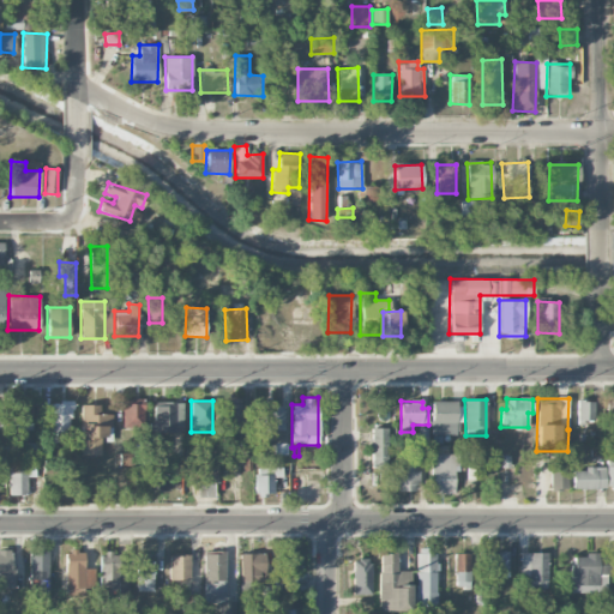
[(577,420),(594,421),(594,401),(577,401),(577,420)]
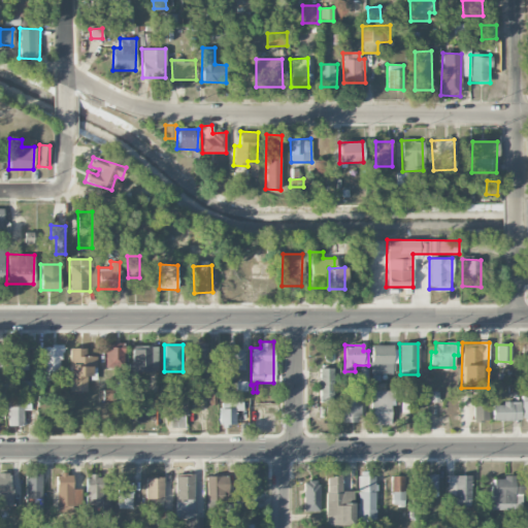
[(124,367),(124,345),(105,347),(105,367),(124,367)]
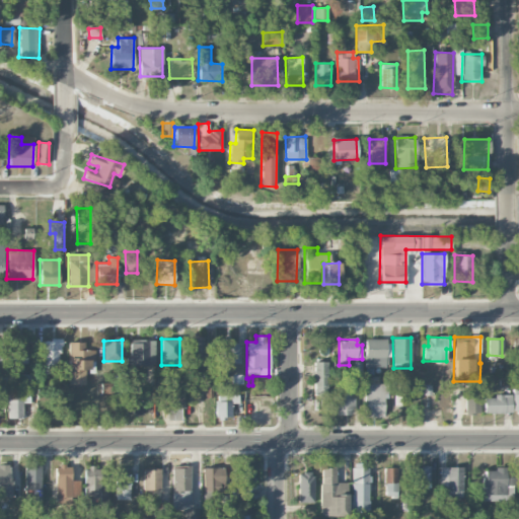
[(131,357),(126,358),(126,366),(155,365),(154,340),(130,340),(131,357)]
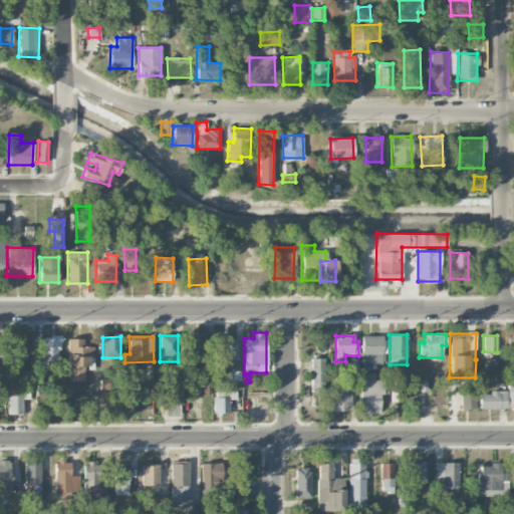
[(361,363),(387,364),(387,337),(362,336),(361,363)]
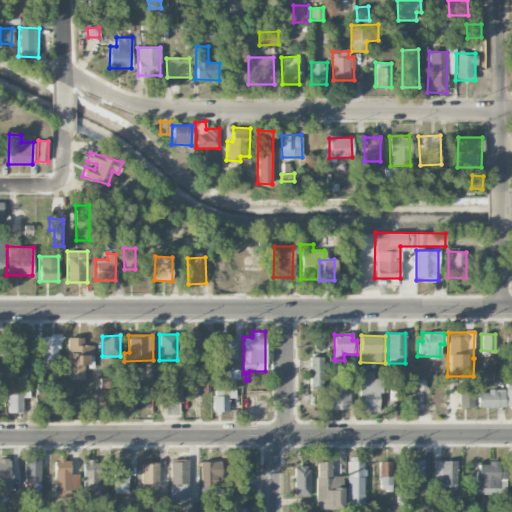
[(10,359),(28,359),(28,336),(10,337),(10,359)]
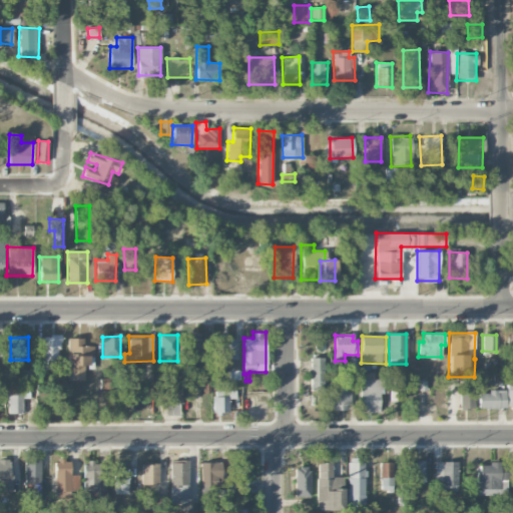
[(41,370),(59,370),(58,337),(40,337),(41,370)]
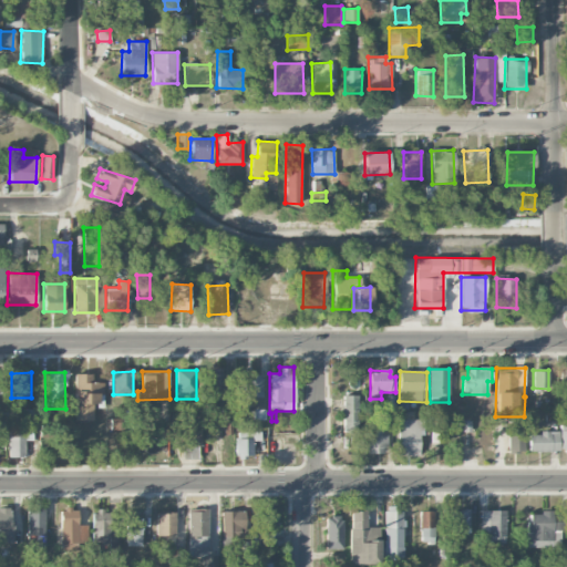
[(244,397),(261,398),(261,372),(245,372),(244,397)]
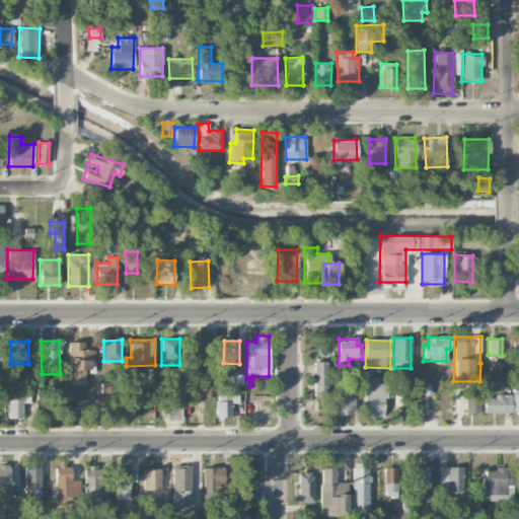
[(82,343),(68,343),(68,384),(85,385),(85,370),(90,371),(90,362),(94,362),(94,350),(82,350),(82,343)]
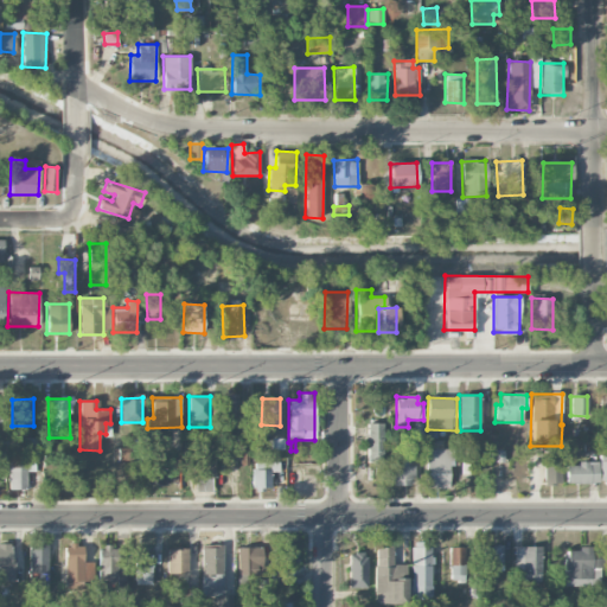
[(383,423),(368,423),(366,464),(383,464),(383,423)]
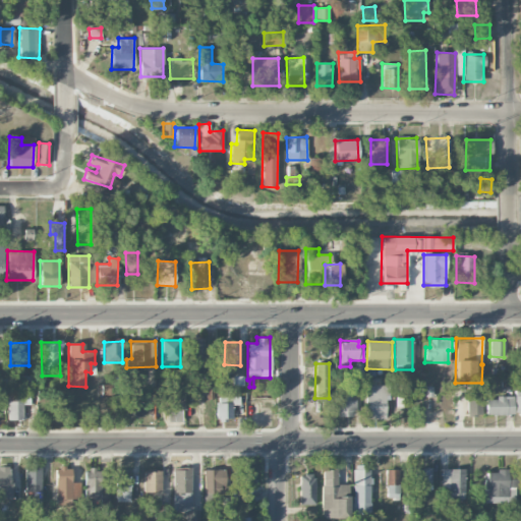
[(184,410),(184,369),(173,369),(173,390),(168,390),(168,420),(181,420),(181,410),(184,410)]
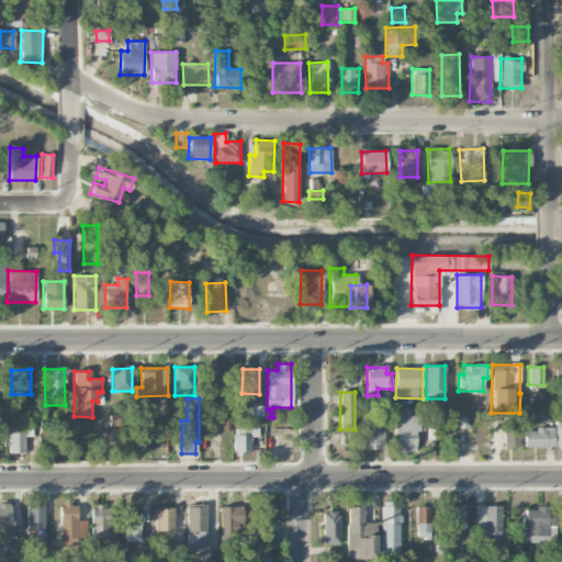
[(418,448),(418,415),(395,416),(395,449),(418,448)]
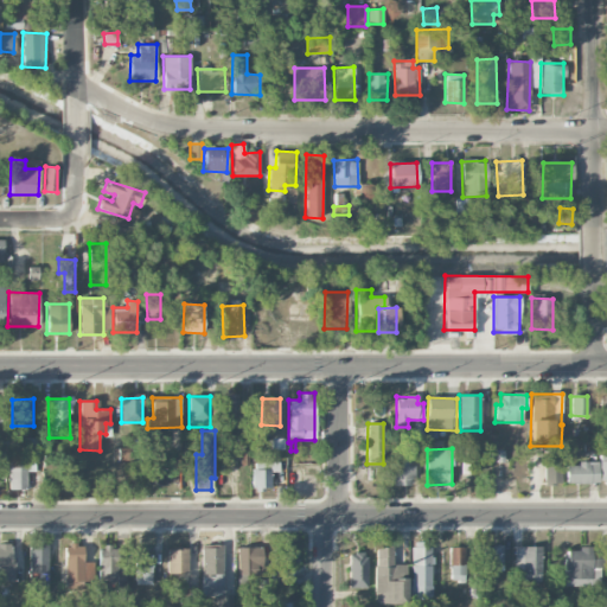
[(561,455),(543,455),(543,485),(561,485),(561,455)]
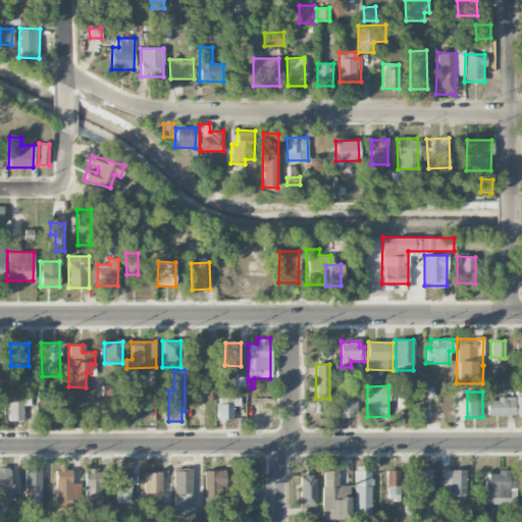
[(354,394),(334,394),(335,417),(355,417),(354,394)]
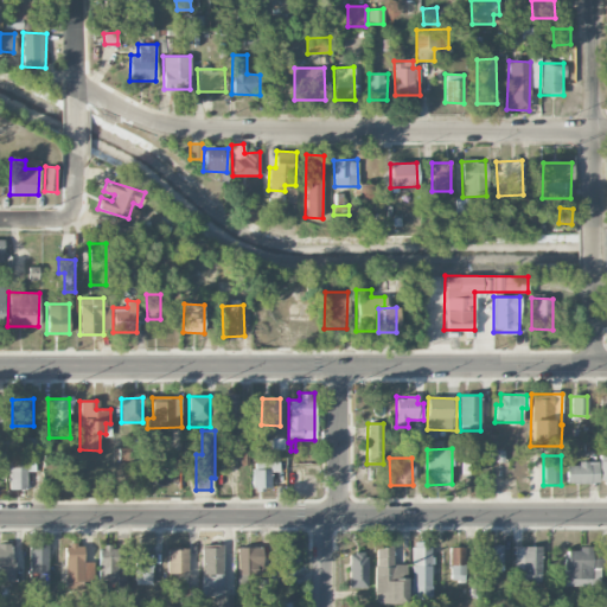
[(462,473),(474,474),(475,460),(462,459),(462,473)]
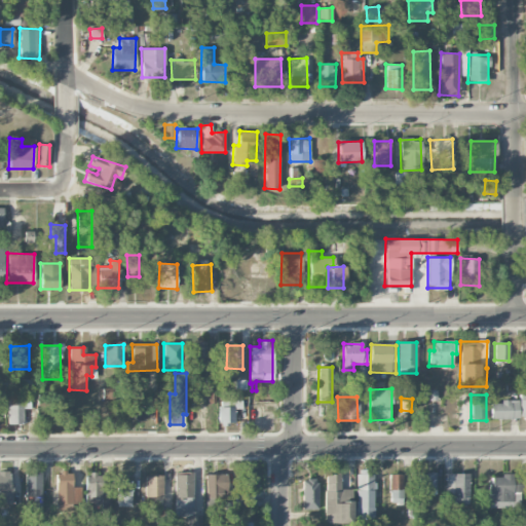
[(24,423),(23,407),(30,407),(30,399),(7,399),(7,423),(24,423)]
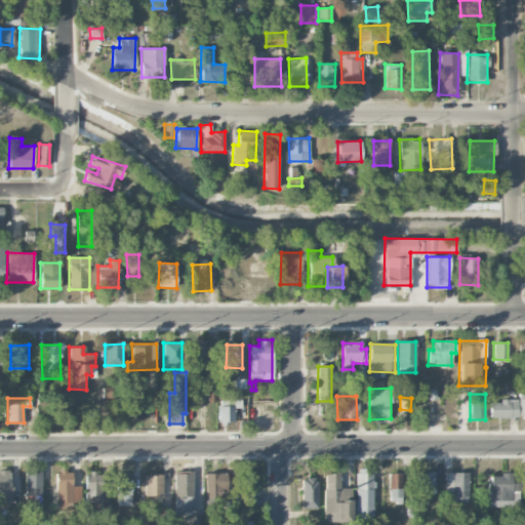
[(489,418),(517,417),(517,400),(489,400),(489,418)]
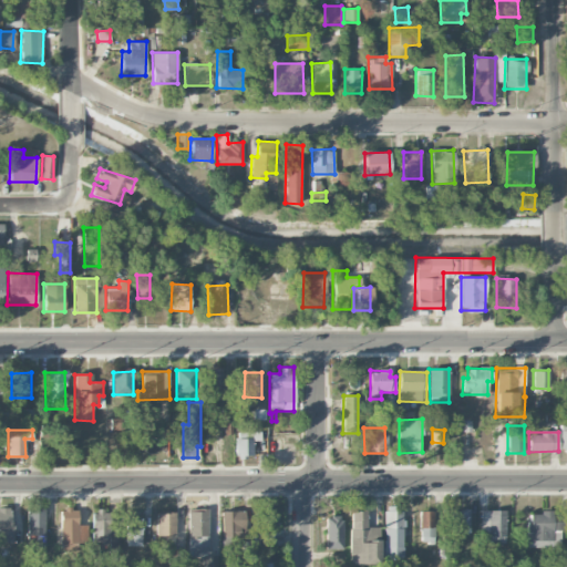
[(251,439),(237,439),(237,455),(253,455),(251,439)]
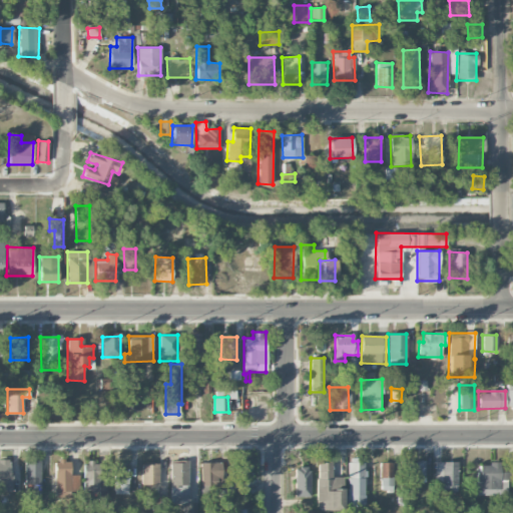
[(0,481),(10,481),(9,460),(0,459),(0,481)]
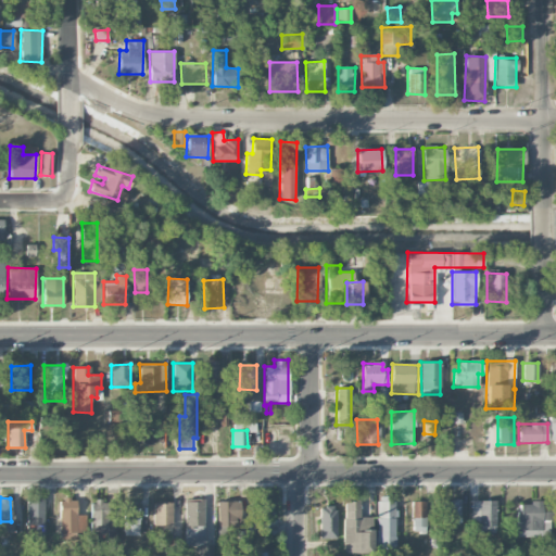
[(26,525),(35,525),(35,536),(43,536),(43,500),(27,500),(26,525)]
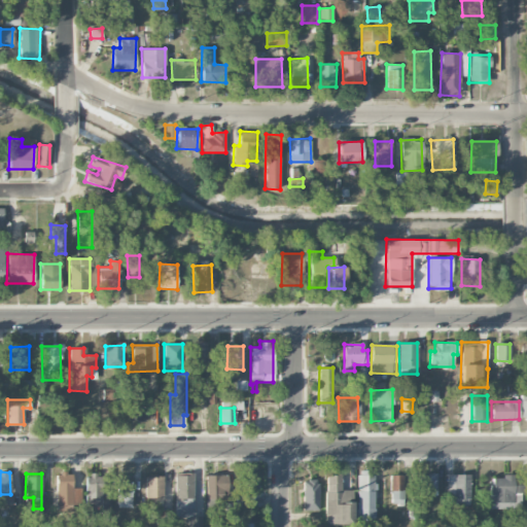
[(56,473),(57,511),(79,510),(79,488),(72,488),(72,473),(56,473)]
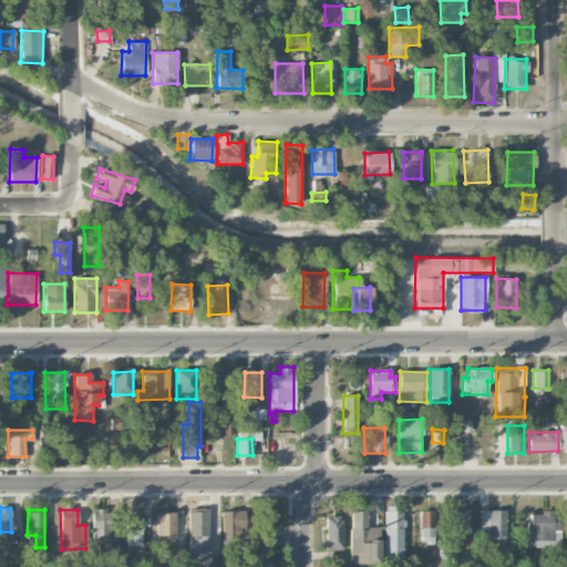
[(253,511),(254,542),(274,540),(272,509),(253,511)]
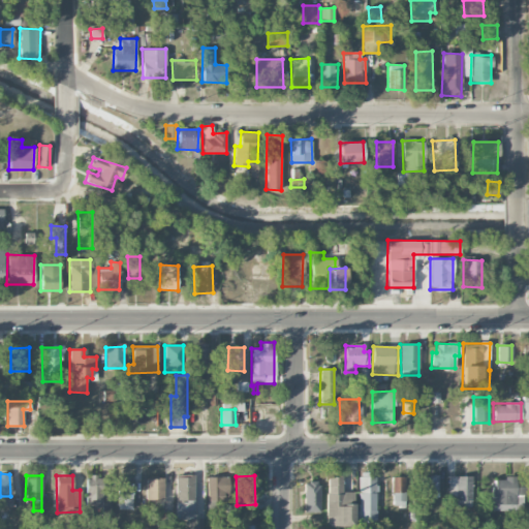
[(102,476),(86,476),(86,506),(102,505),(102,476)]
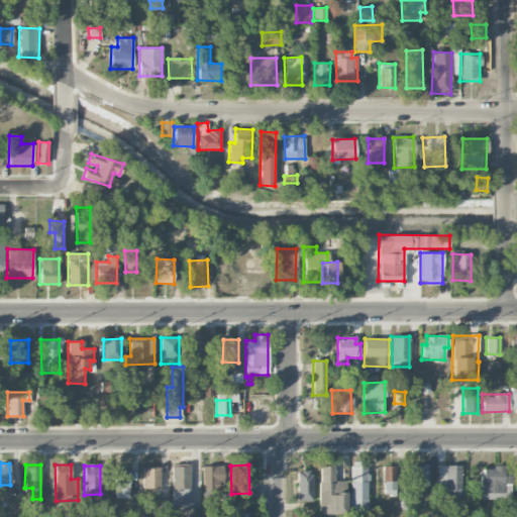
[(171,466),(173,508),(180,508),(180,516),(197,516),(198,506),(190,506),(189,466),(171,466)]
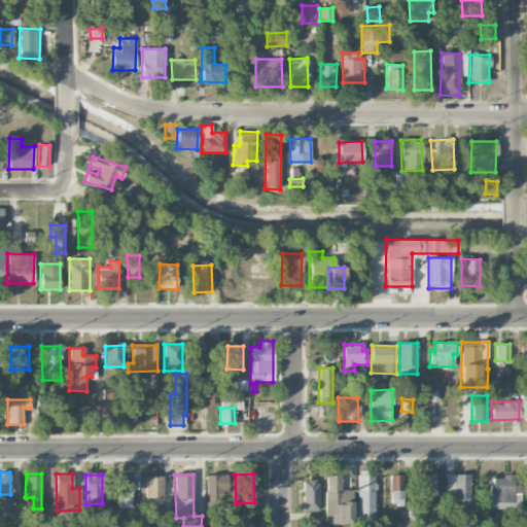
[(226,475),(206,475),(206,497),(227,497),(226,475)]
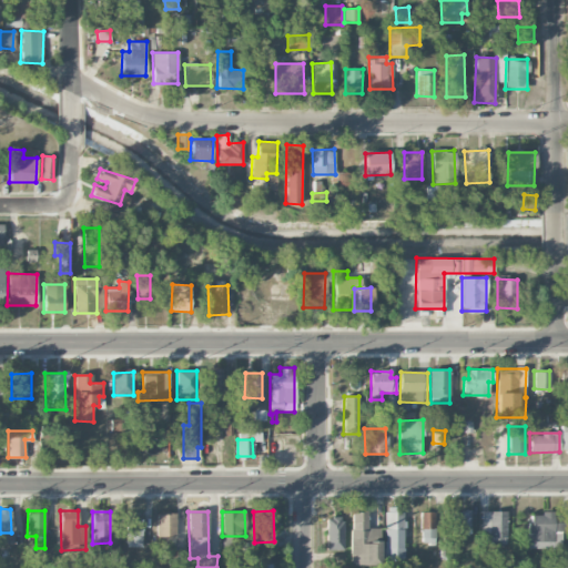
[(352,565),(381,565),(379,528),(367,528),(367,511),(351,511),(352,565)]
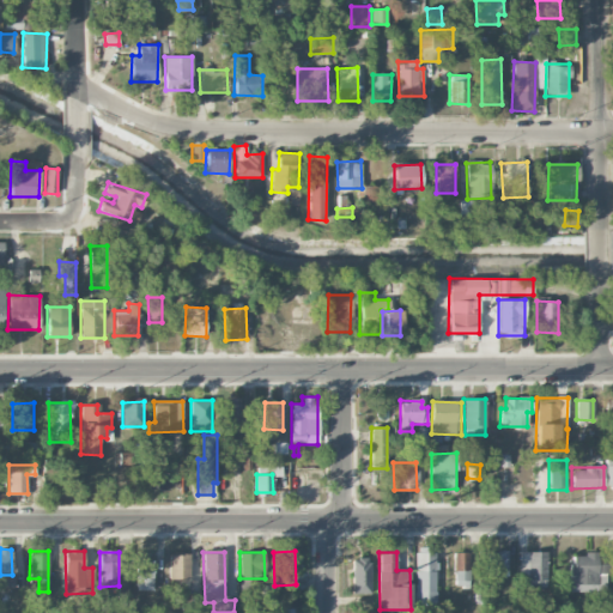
[(469,553),(455,552),(454,586),(468,586),(469,553)]
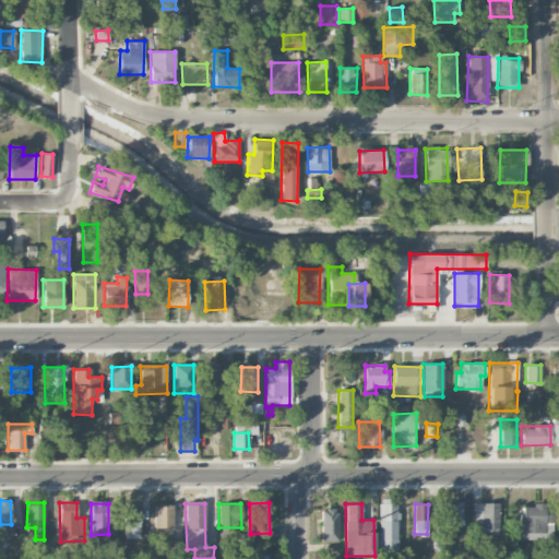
[(463,525),(463,503),(445,503),(445,525),(463,525)]
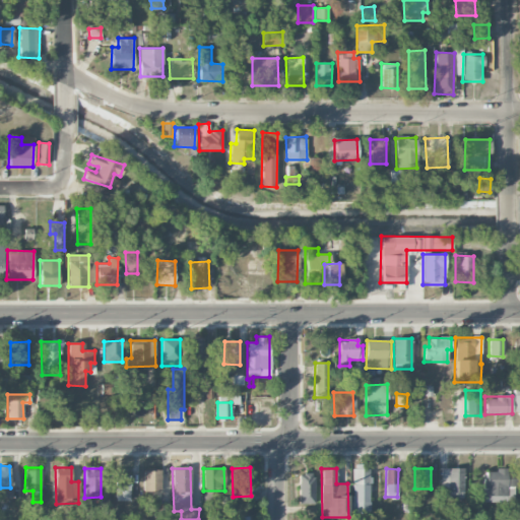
[(463,499),(464,468),(442,468),(441,499),(463,499)]
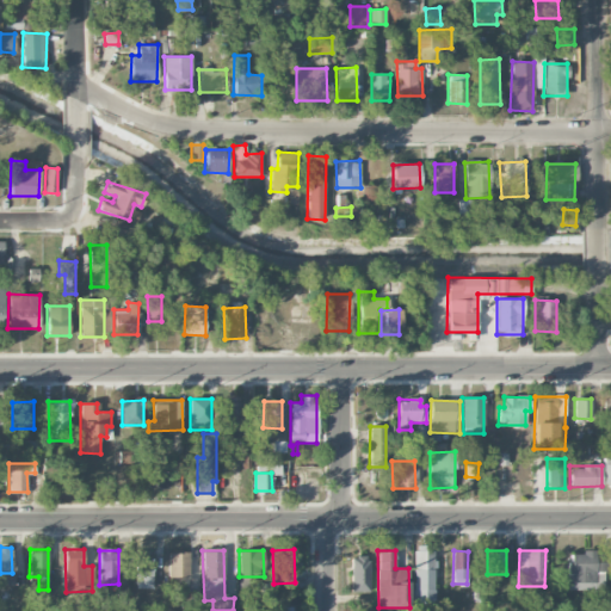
[(414,604),(434,604),(434,551),(414,551),(414,604)]
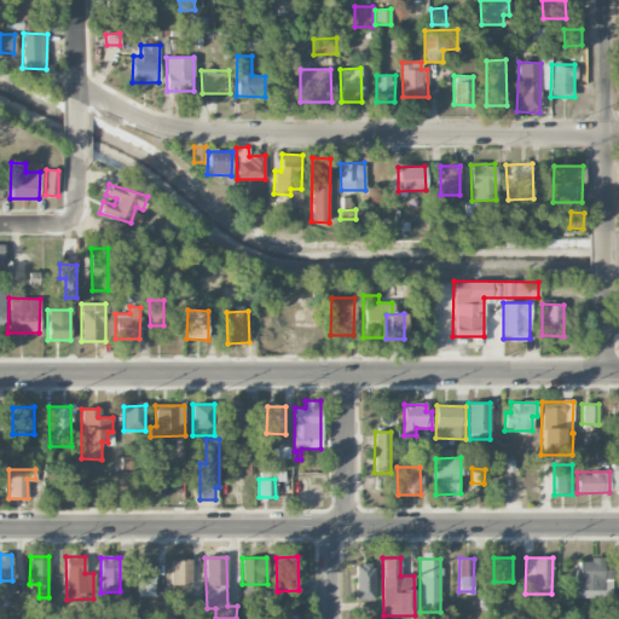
[(576,597),(612,597),(612,559),(576,560),(576,597)]
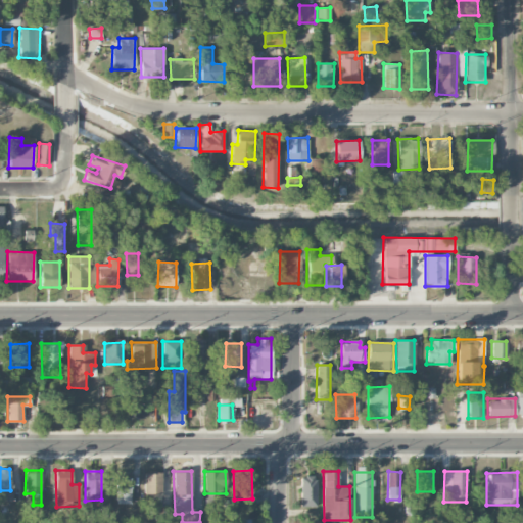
[(143,473),(144,493),(162,493),(161,473),(143,473)]
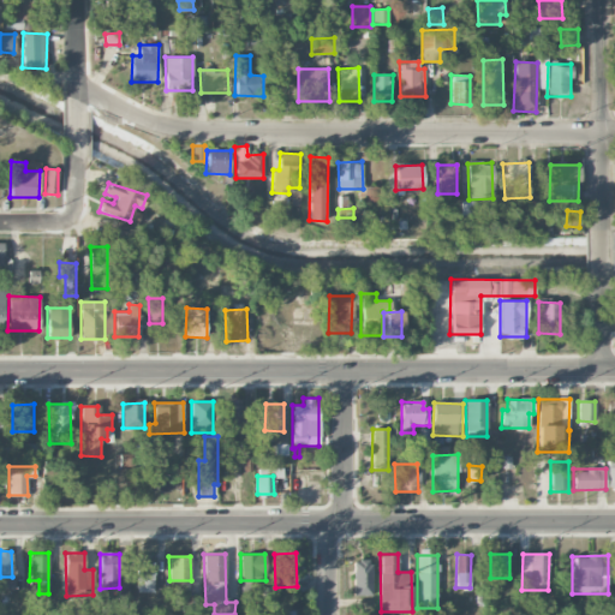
[(154,592),(154,560),(137,560),(136,591),(154,592)]
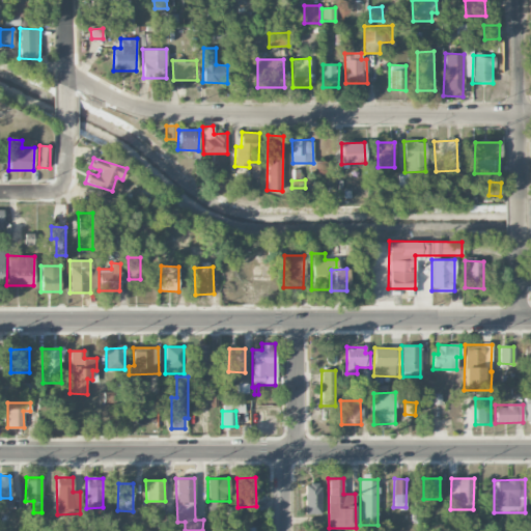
[(320,514),(320,483),(305,483),(306,514),(320,514)]
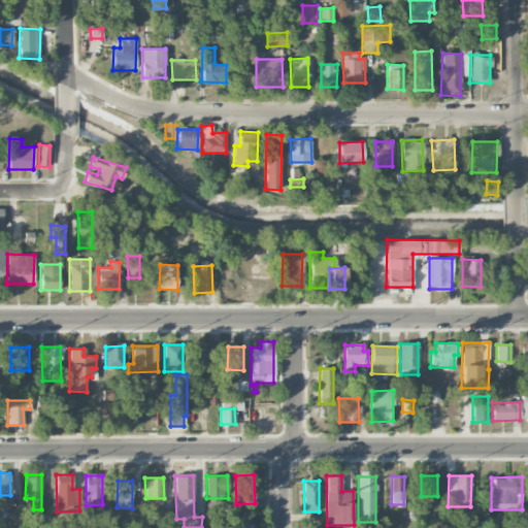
[(102,513),(111,513),(110,501),(102,501),(102,513)]
